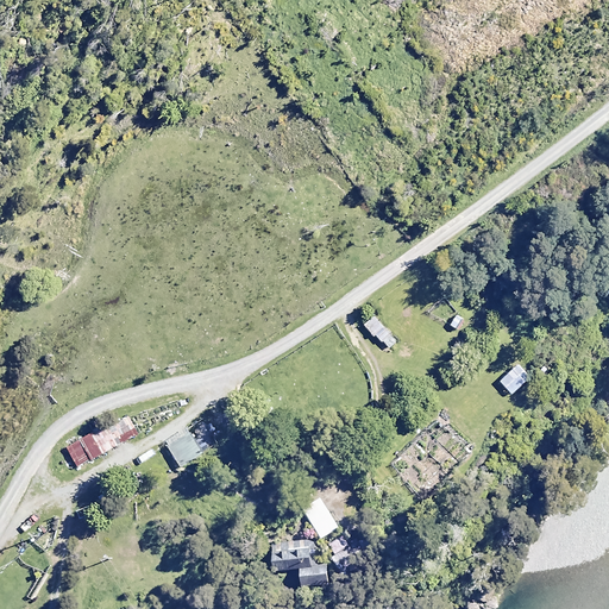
[(372,311),(360,322),(381,343),(393,331),(372,311)]
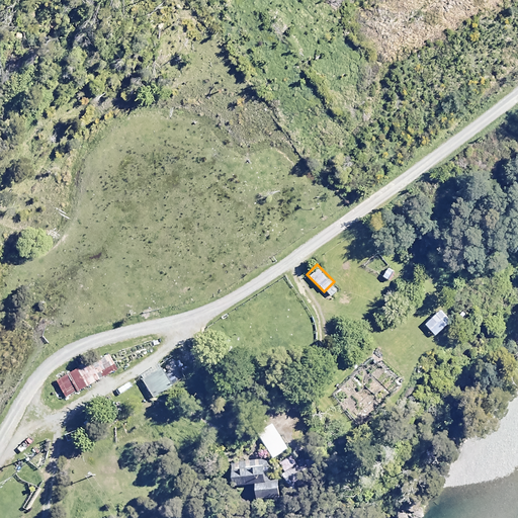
[(396,269),(387,265),(381,277),(390,281),(396,269)]
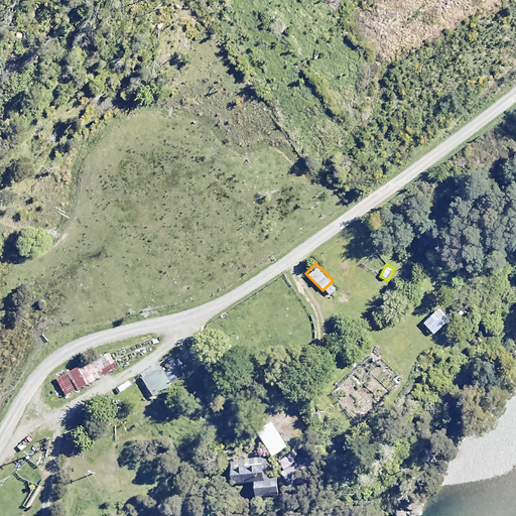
[(324,293),(315,296),(321,312),(331,309),(324,293)]
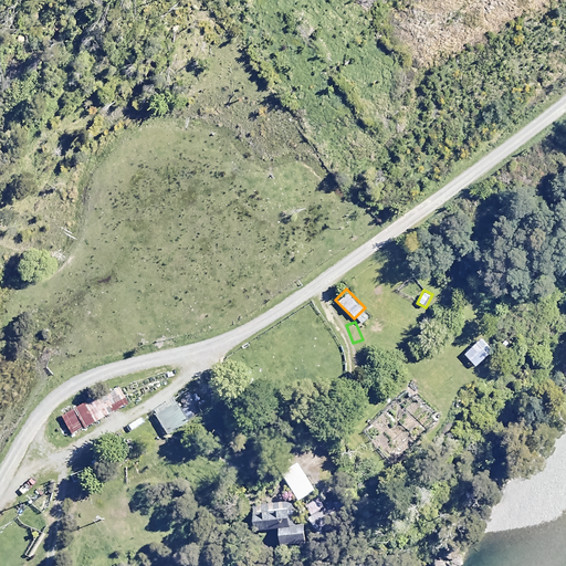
[(492,348),(481,336),(464,353),(475,364),(492,348)]
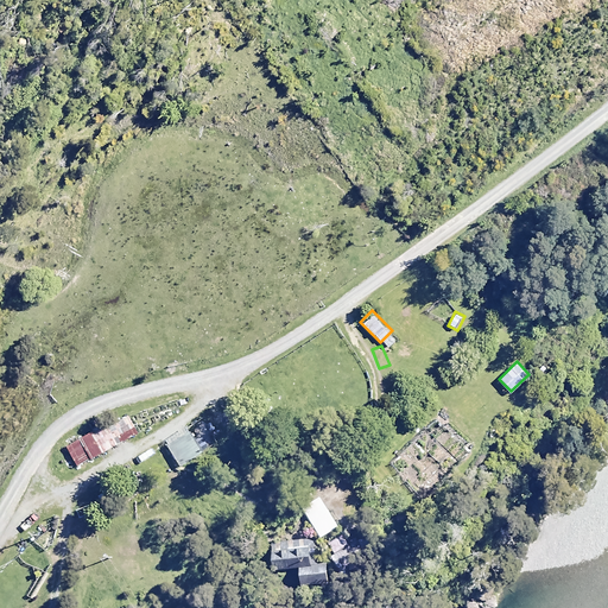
[(135,435),(126,416),(82,438),(80,432),(64,441),(77,466),(135,435)]
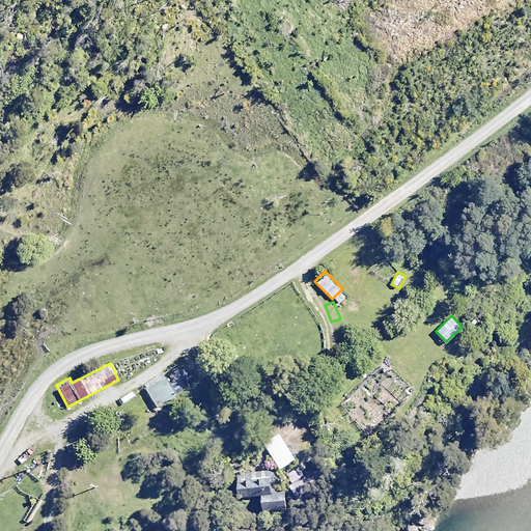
[(176,395),(166,376),(146,388),(157,407),(176,395)]
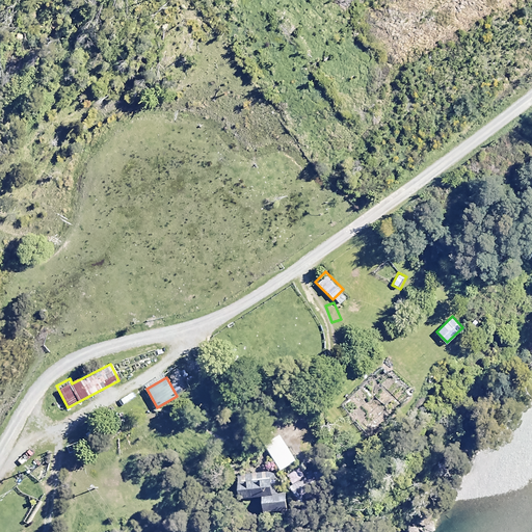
[(296,461),(281,439),(266,449),(282,471),(296,461)]
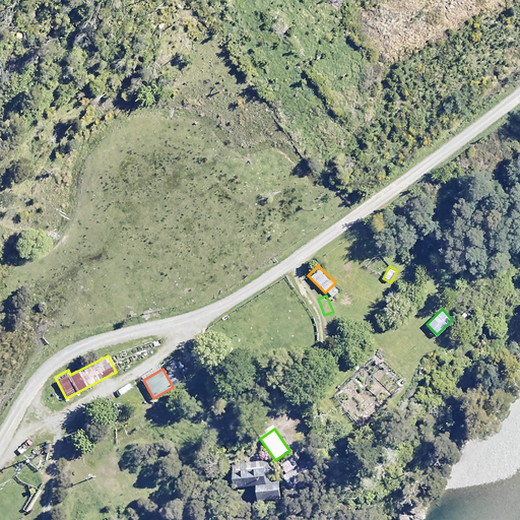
[(39,446),(16,459),(21,468),(44,455),(39,446)]
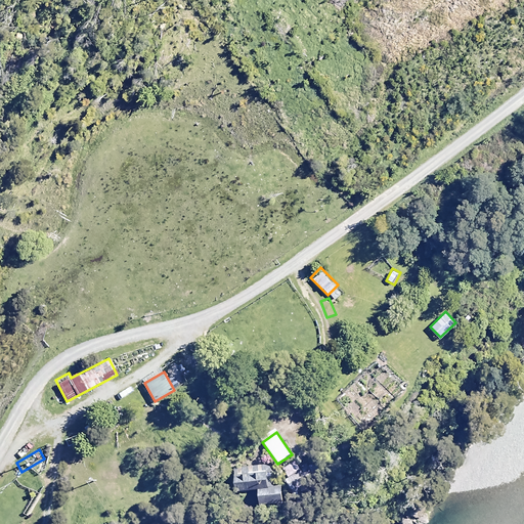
[(285,469),(290,478),(284,482),(292,492),(307,482),(300,471),(302,470),(296,462),(285,469)]
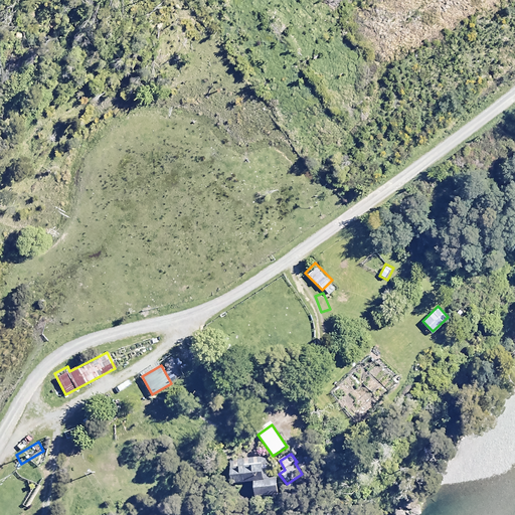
[(264,458),(231,459),(232,483),(255,482),(256,496),(280,495),(280,478),(265,478),(264,458)]
